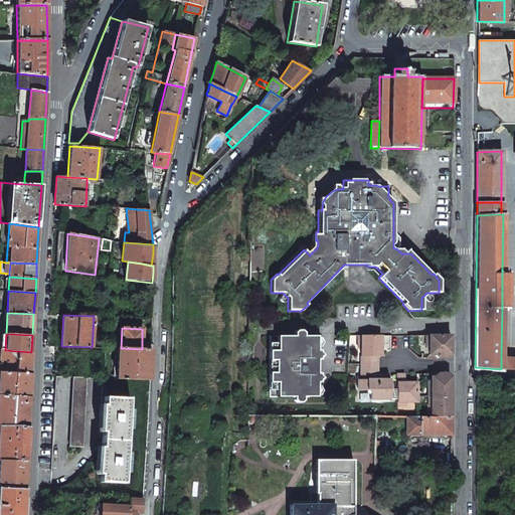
[(318,336),(270,336),(269,397),(317,397),(318,336)]
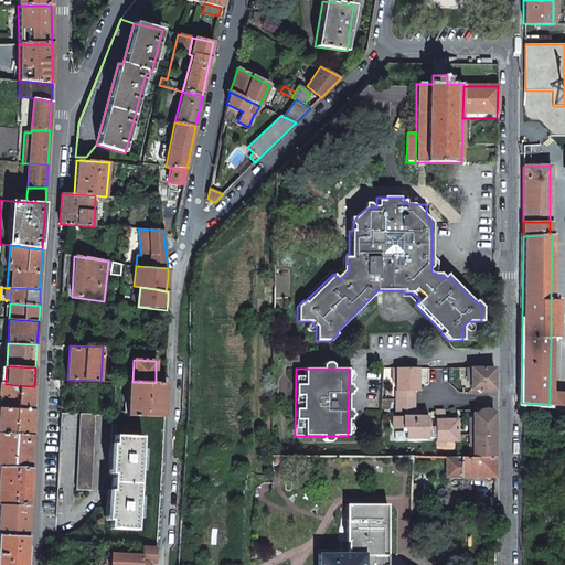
[(395,369),(395,382),(395,398),(414,398),(414,395),(414,391),(417,391),(417,369),(395,369)]
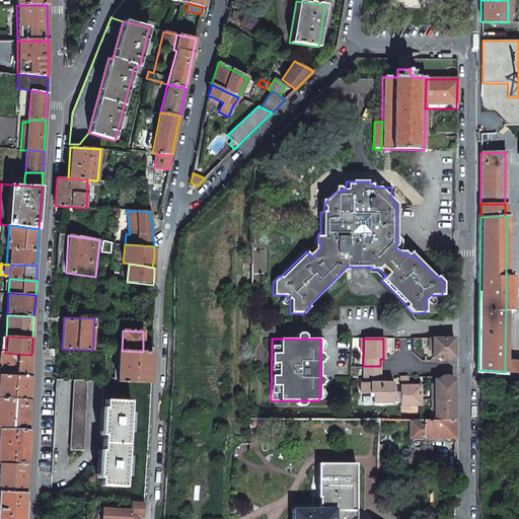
[(441,361),(446,361),(451,361),(454,358),(454,353),(454,346),(454,339),(432,339),(429,339),(429,354),(432,354),(432,358),(438,358),(441,361)]
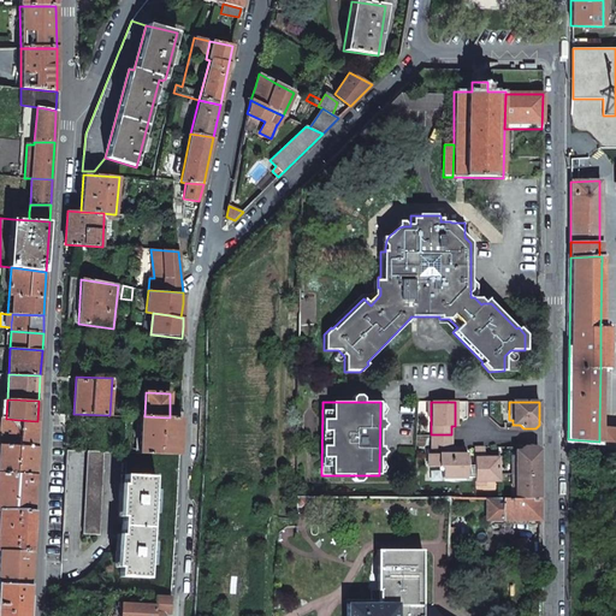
[(140,416),(138,452),(179,455),(181,436),(182,418),(170,418),(144,416),(140,416)]
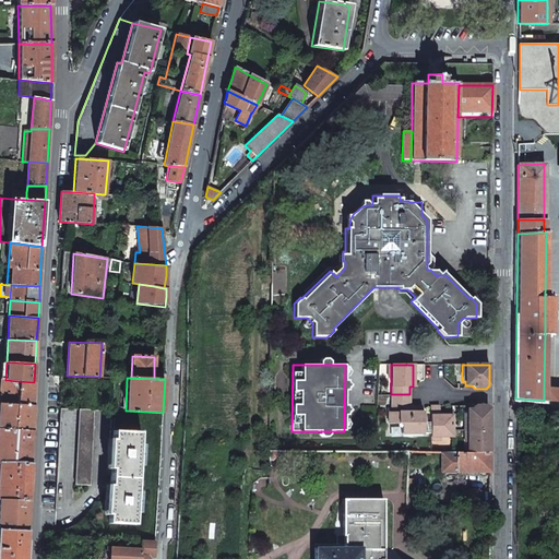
[(0,379),(0,403),(16,405),(18,381),(6,380),(0,379)]
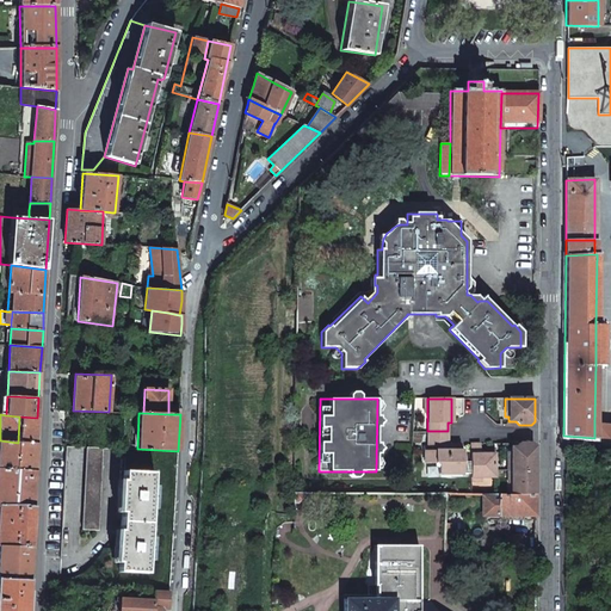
[(19,417),(18,443),(36,444),(37,418),(19,417)]
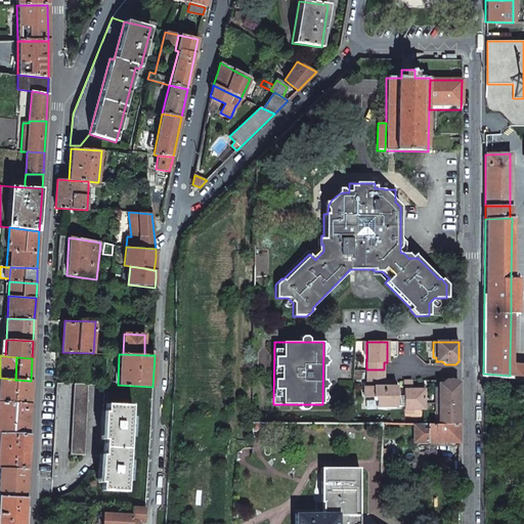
[(523,363),(510,362),(510,376),(523,377),(523,363)]
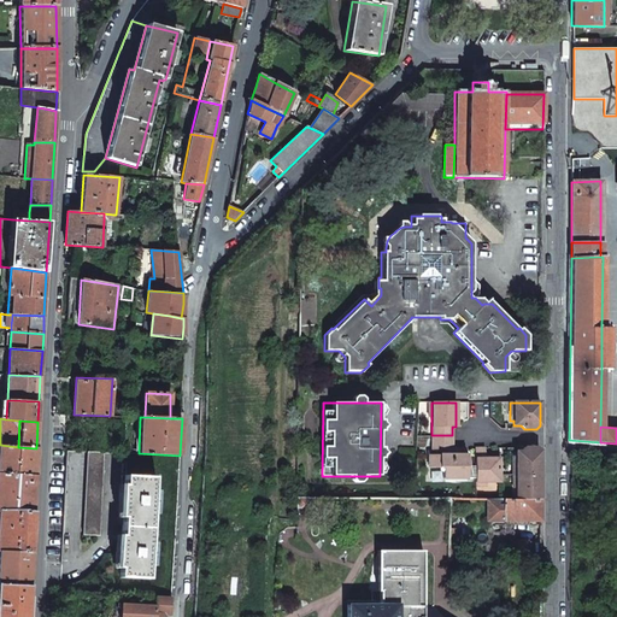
[(442,479),(466,479),(466,456),(460,456),(459,451),(460,450),(452,450),(452,435),(432,435),(432,456),(428,456),(428,468),(439,468),(441,470),(442,471),(442,479)]
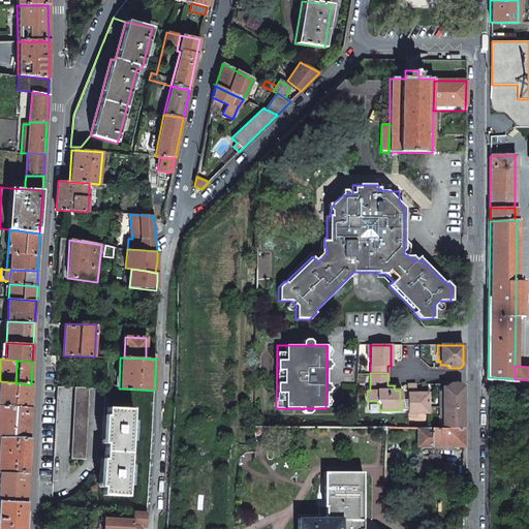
[(0,381),(0,405),(30,407),(31,384),(16,383),(0,381)]
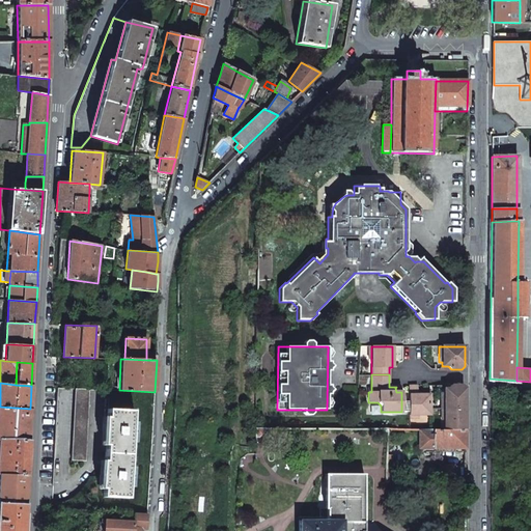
[(409,385),(409,417),(418,418),(418,415),(429,415),(429,394),(417,394),(417,386),(409,385)]
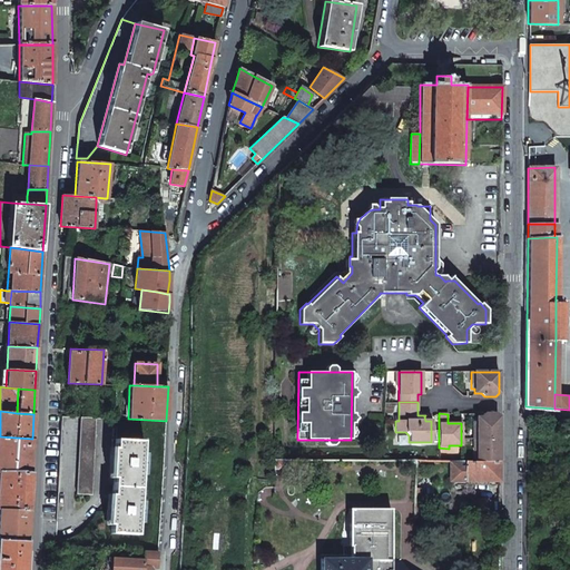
[(495,413),(490,413),(484,413),(481,418),(477,418),(477,428),(477,439),(494,439),(499,439),(499,422),(499,418),(495,413)]
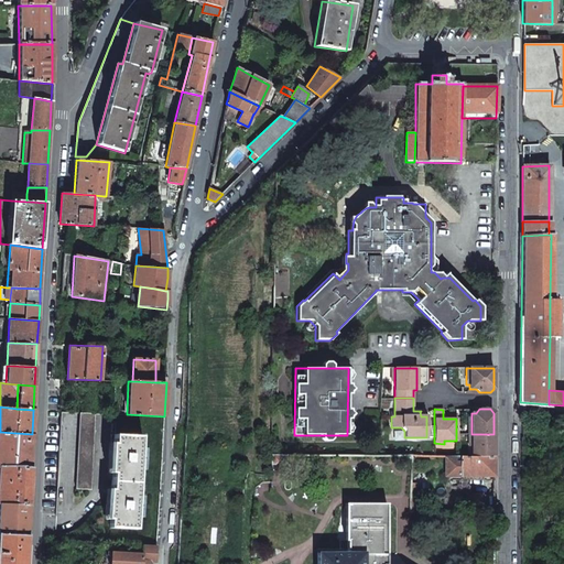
[(79,413),(76,489),(83,489),(90,489),(95,413),(79,413)]
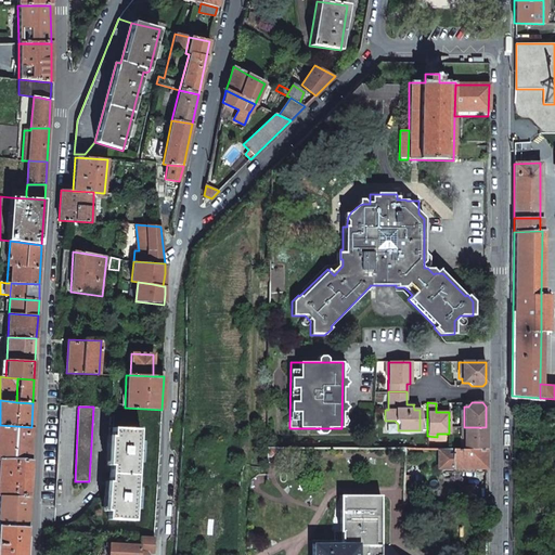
[(0,425),(0,460),(29,462),(31,427),(0,425)]
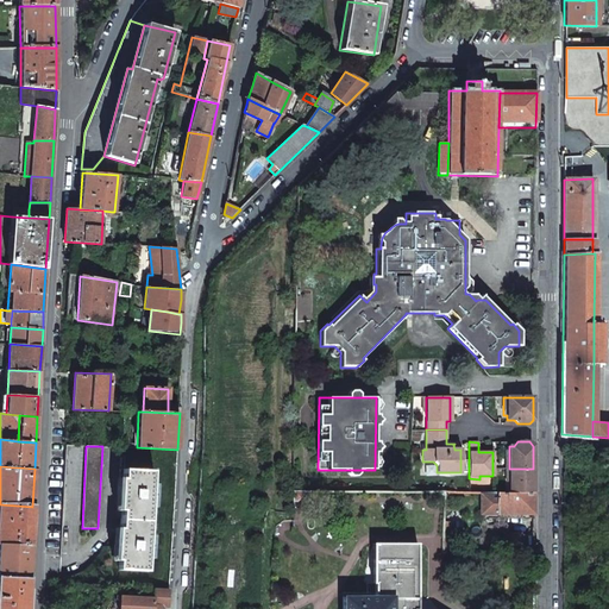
[(120,469),(120,478),(118,510),(121,510),(120,528),(117,528),(115,560),(119,560),(118,570),(149,572),(154,471),(123,469),(120,469)]
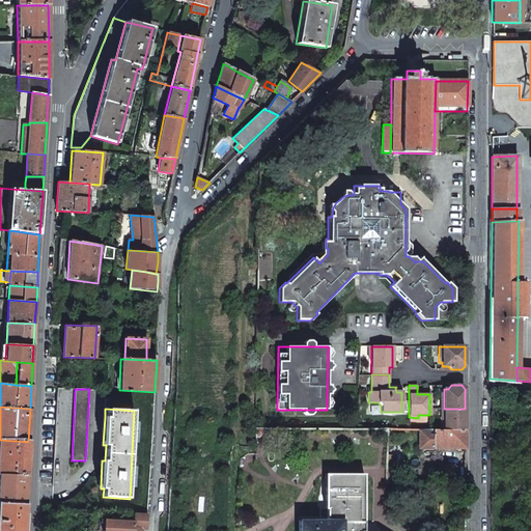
[(465,409),(460,409),(444,409),(444,429),(465,429),(465,424),(465,419),(465,409)]
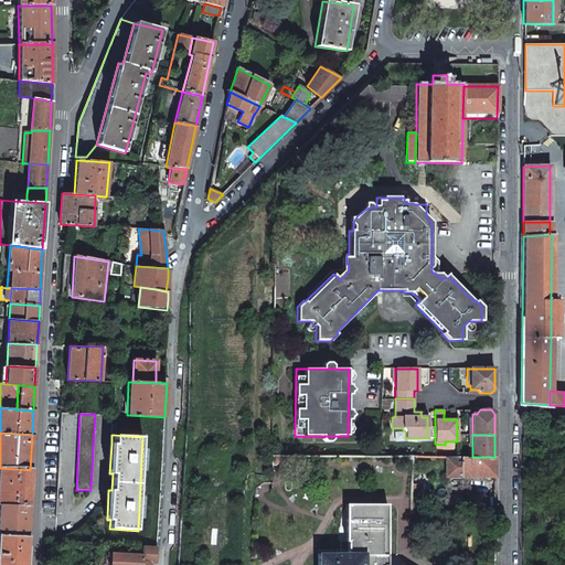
[(461,477),(461,457),(446,457),(446,477),(461,477)]
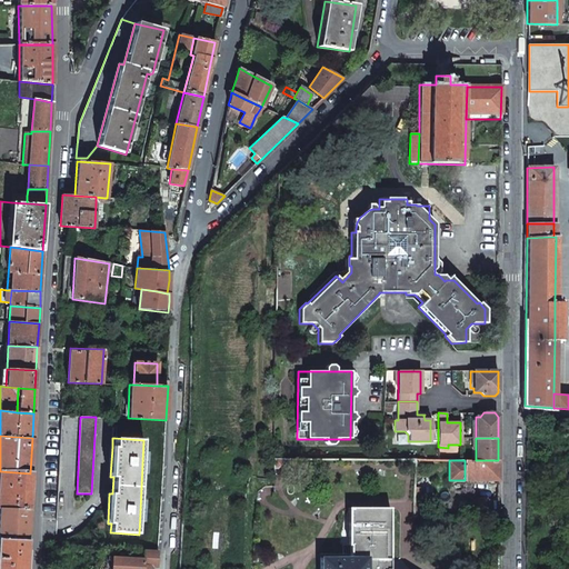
[(465,460),(465,480),(498,481),(498,460),(476,460),(465,460)]
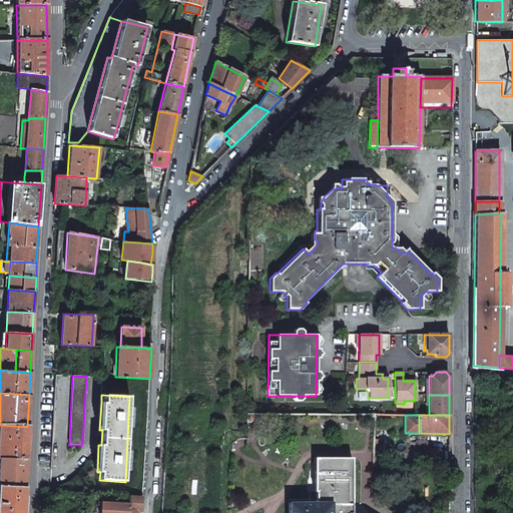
[(0,425),(0,457),(26,459),(27,427),(0,425)]
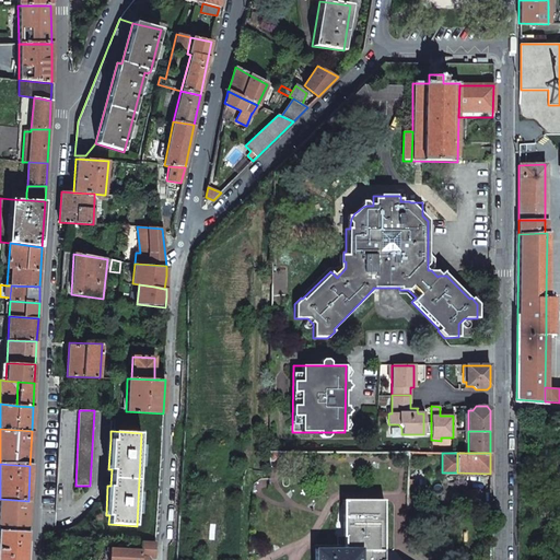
[(413,500),(415,487),(407,487),(407,508),(418,508),(418,501),(413,500)]
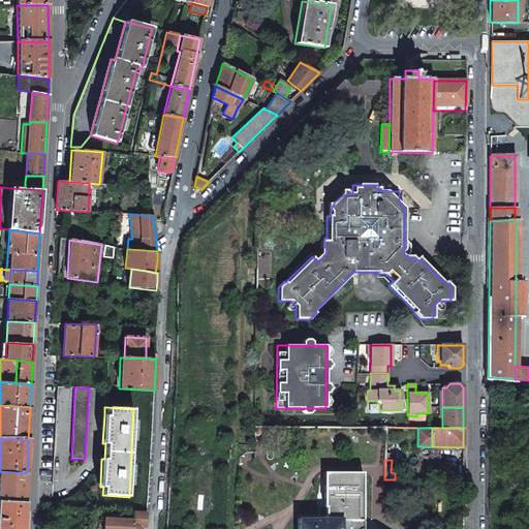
[(438,480),(463,479),(463,466),(458,466),(454,466),(454,464),(438,464),(438,480)]
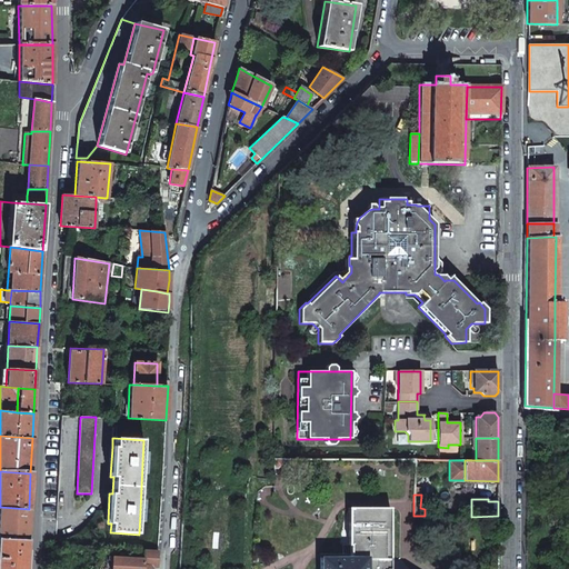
[(0,507),(0,538),(27,540),(29,509),(0,507)]
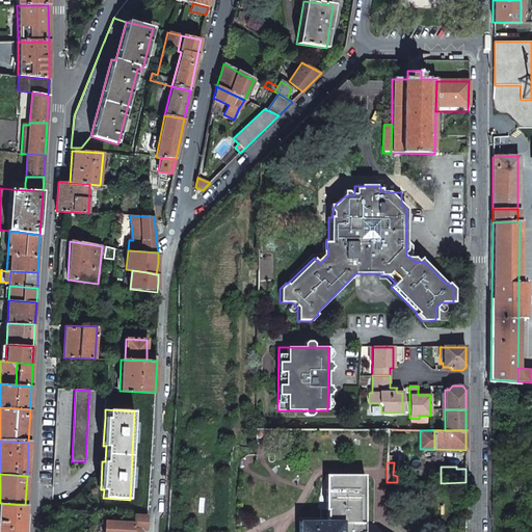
[(371,531),(371,527),(363,527),(363,475),(325,475),(325,509),(326,509),(326,522),(299,522),(298,531),(371,531)]
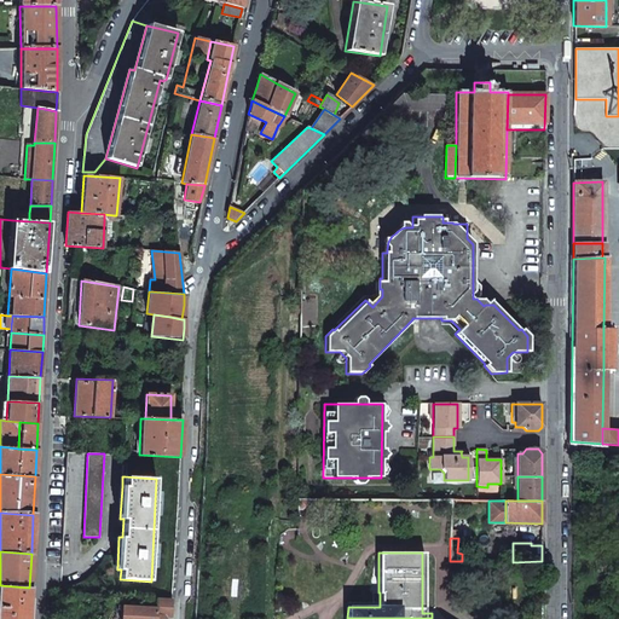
[(0,585),(0,618),(27,618),(29,588),(0,585)]
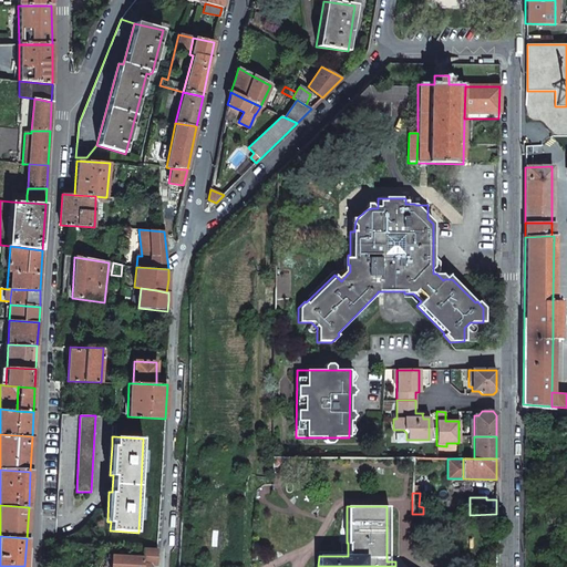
[(152,566),(152,564),(157,564),(157,549),(144,548),(143,557),(111,556),(110,566),(152,566)]
